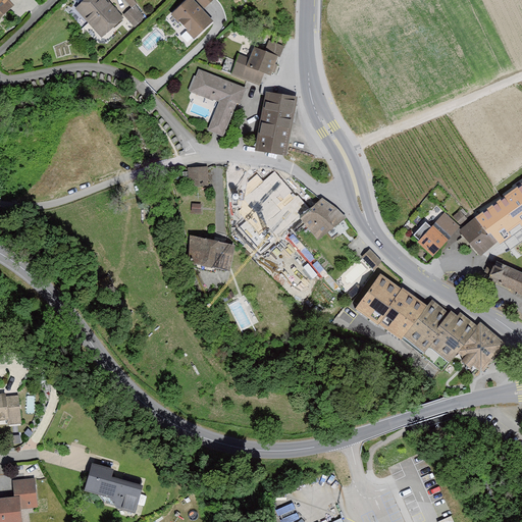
[(0,0),(0,10),(10,0),(0,0)]
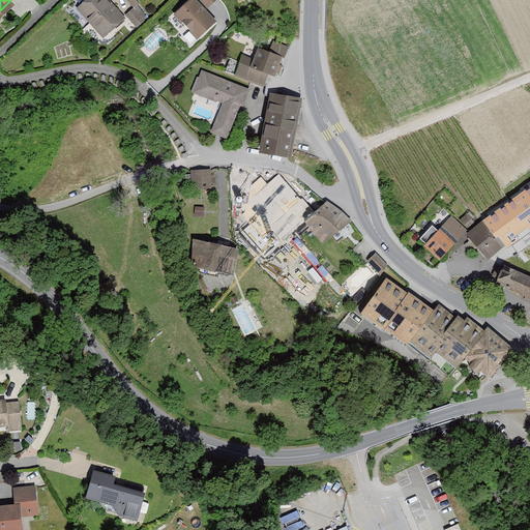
[(102,36),(123,16),(107,0),(82,0),(74,9),(102,36)]
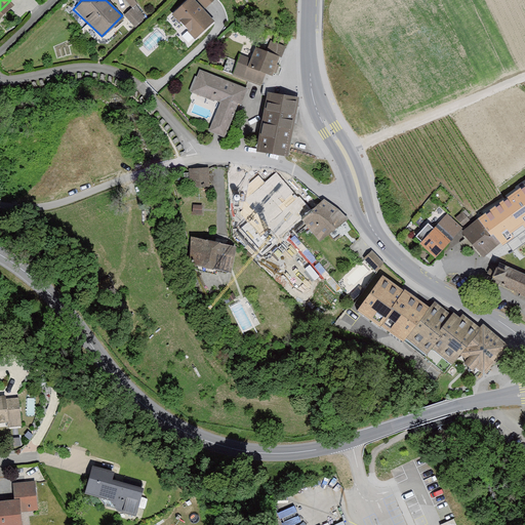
[(213,0),(184,0),(169,15),(195,41),(214,21),(203,10),(213,0)]
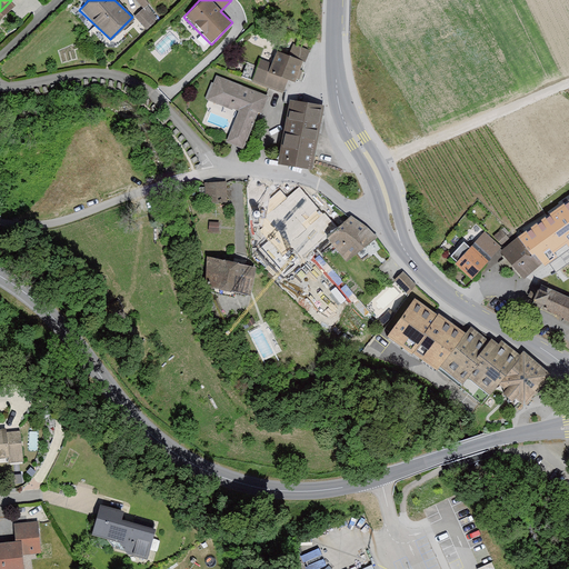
[(153,18),(145,8),(135,16),(143,27),(153,18)]
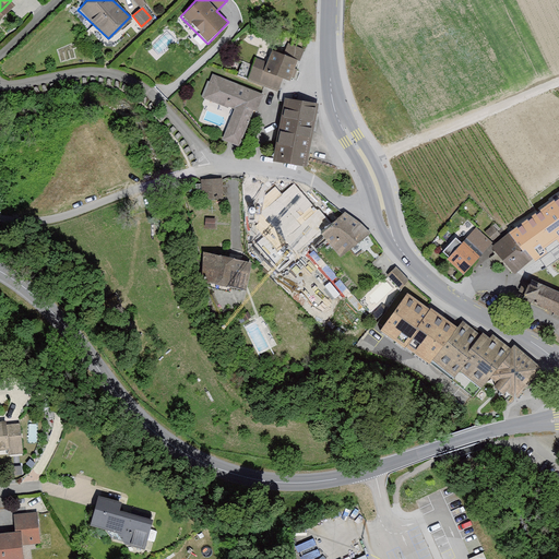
[(304,48),(282,40),(274,60),(257,54),(246,80),(275,92),(281,78),(290,82),(304,48)]
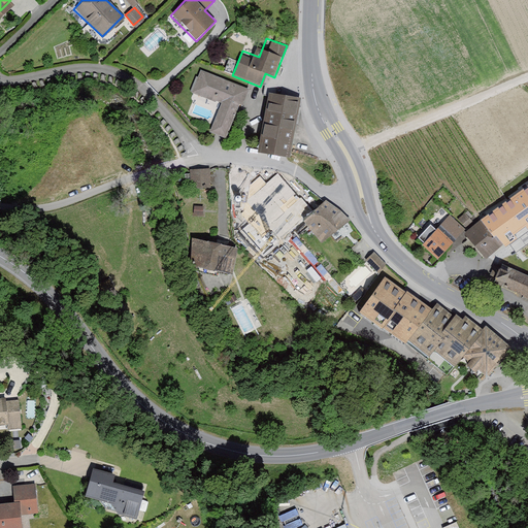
[(248,91),(197,73),(190,94),(218,104),(207,133),(230,140),(248,91)]
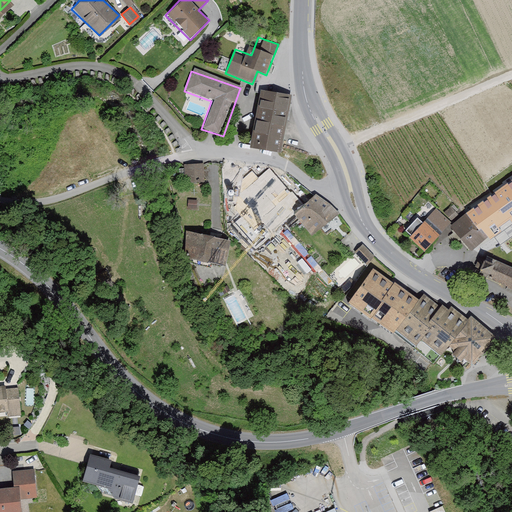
[(288,94),(262,88),(251,142),(277,148),(288,94)]
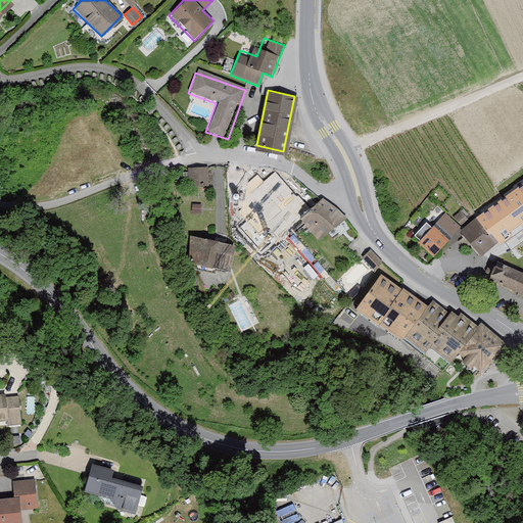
[(311,204),(273,165),(248,189),(286,228),(295,219),(311,204)]
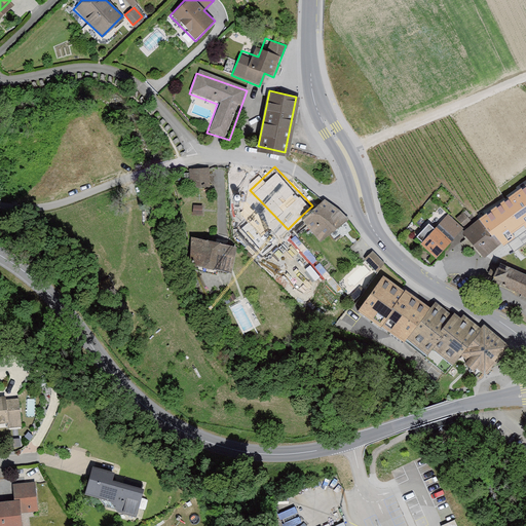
[(207,168),(188,168),(188,187),(207,186),(207,168)]
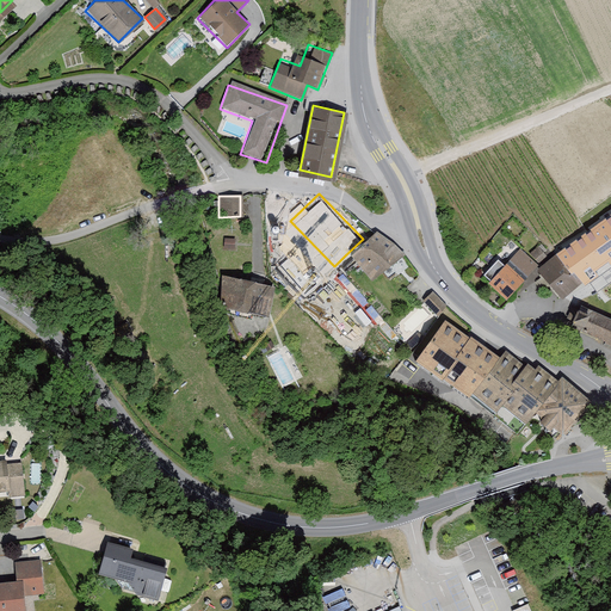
[(276,203),(264,204),(265,245),(277,244),(276,203)]
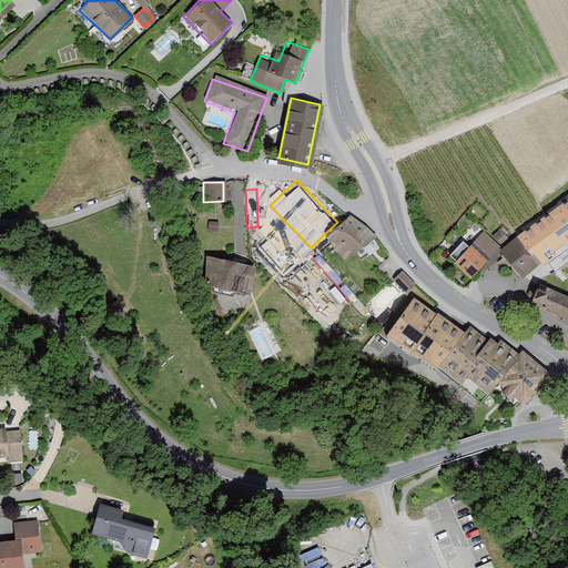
[(567,202),(566,200),(546,216),(561,235),(567,232),(567,202)]
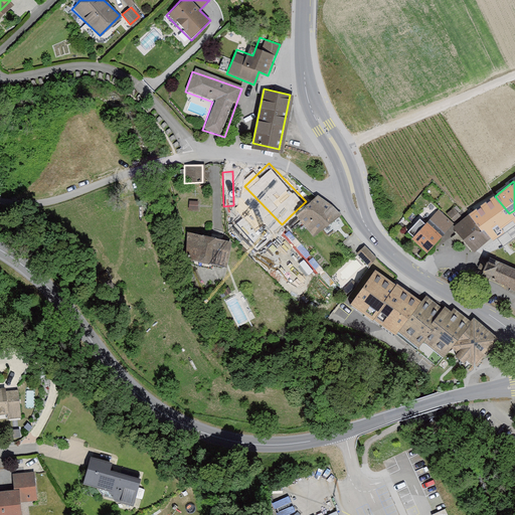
[(316,193),(306,201),(291,215),(314,239),(337,216),(316,193)]
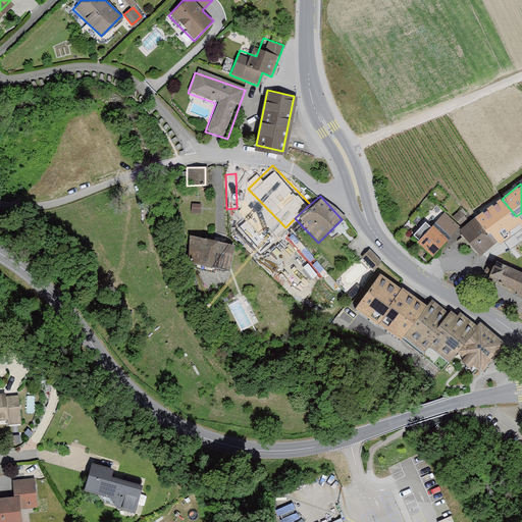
[(502,199),(475,217),(488,237),(516,216),(502,199)]
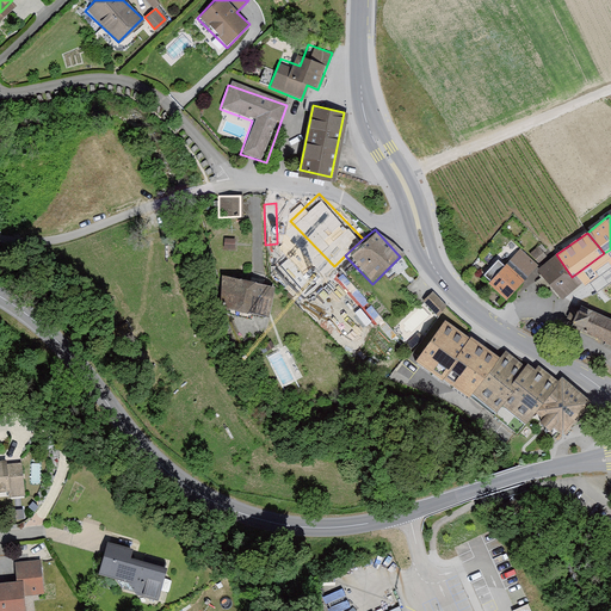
[(539,245),(531,251),(539,261),(548,255),(539,245)]
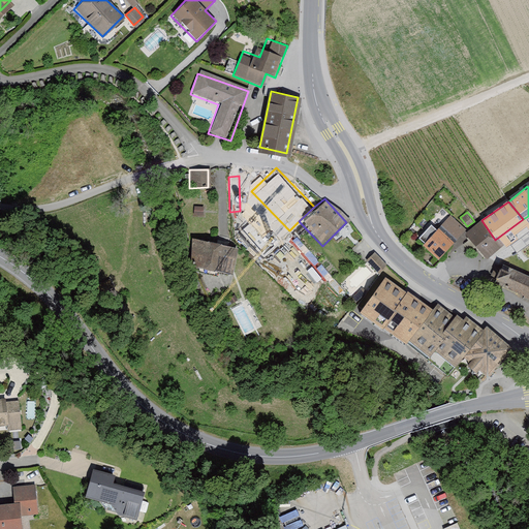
[(448,214),(422,244),(437,258),(464,227),(448,214)]
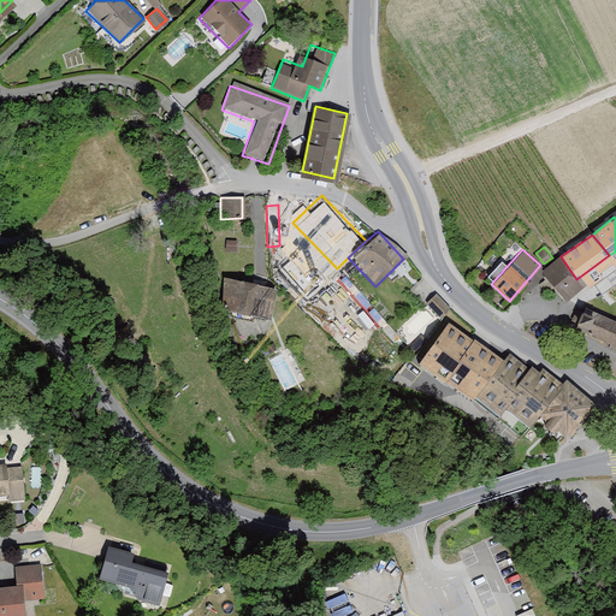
[(561,256),(539,273),(564,301),(584,284),(576,279),(561,256)]
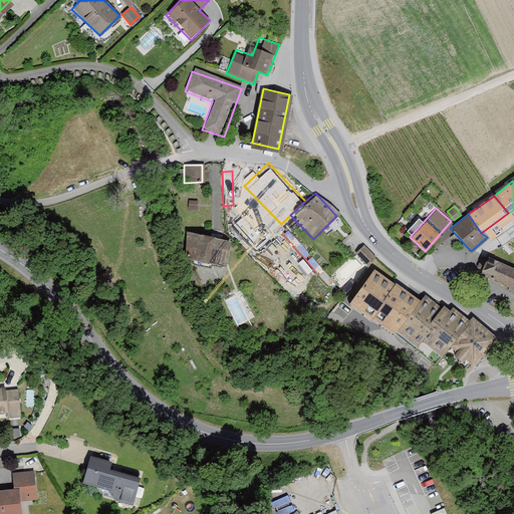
[(190,233),(184,258),(223,267),(229,243),(190,233)]
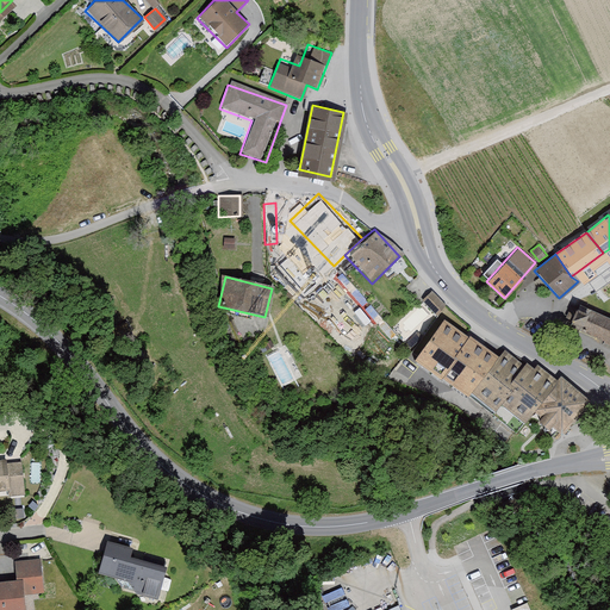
[(429,293),(421,302),(434,315),(442,306),(429,293)]
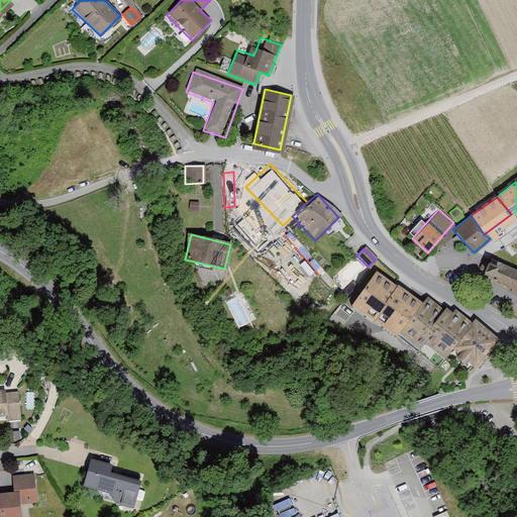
[(516,273),(493,261),(484,279),(516,295),(516,273)]
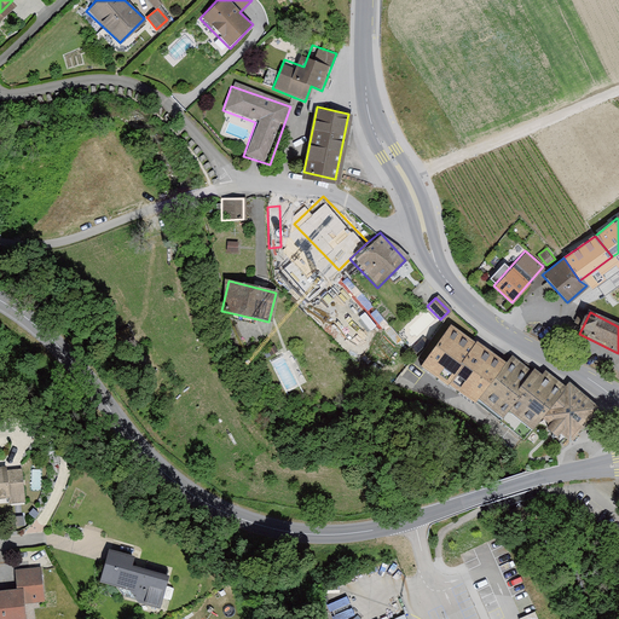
[(485,345),(451,323),(433,350),(468,371),(485,345)]
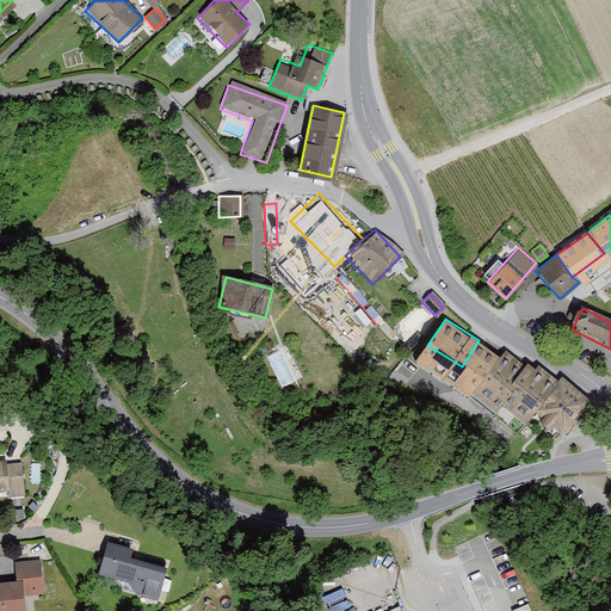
[(532,376),(504,353),(469,395),(518,436),(535,414),(560,434),(572,420),(585,405),(559,384),(556,387),(537,370),(532,376)]
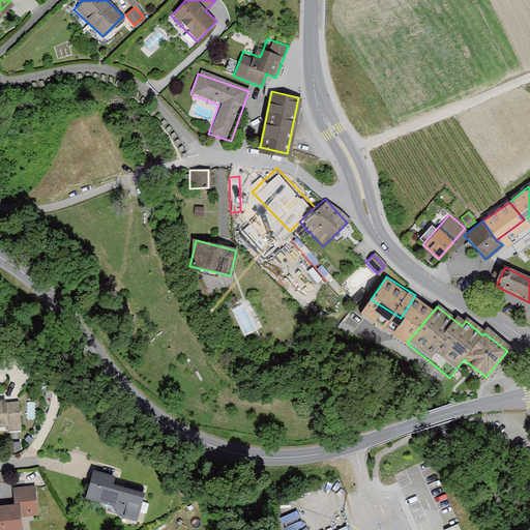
[(17,401),(3,403),(6,424),(6,432),(21,431),(17,401)]
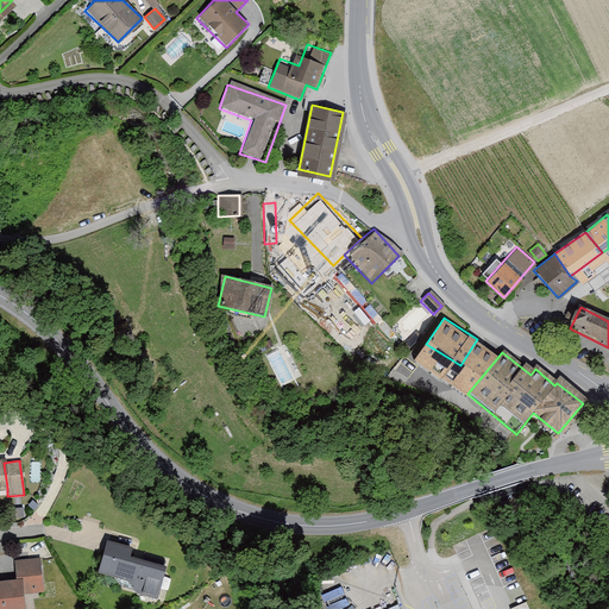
[(132,545),(105,538),(96,571),(120,577),(118,586),(152,595),(161,562),(130,554),(132,545)]
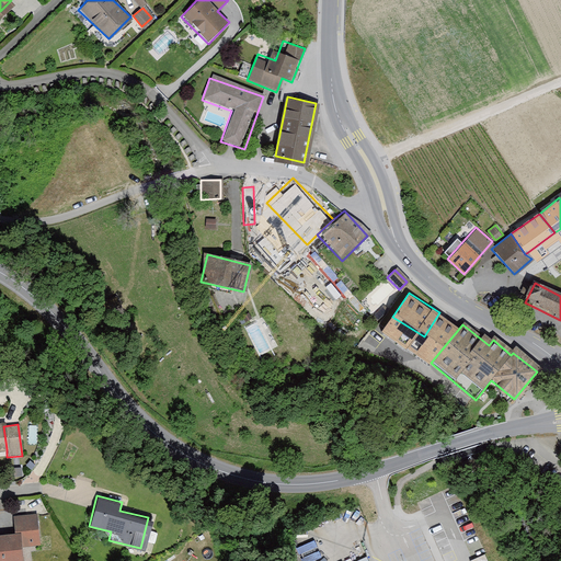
[(0,560),(22,560),(21,548),(41,546),(37,512),(11,514),(13,534),(0,535),(0,560)]
